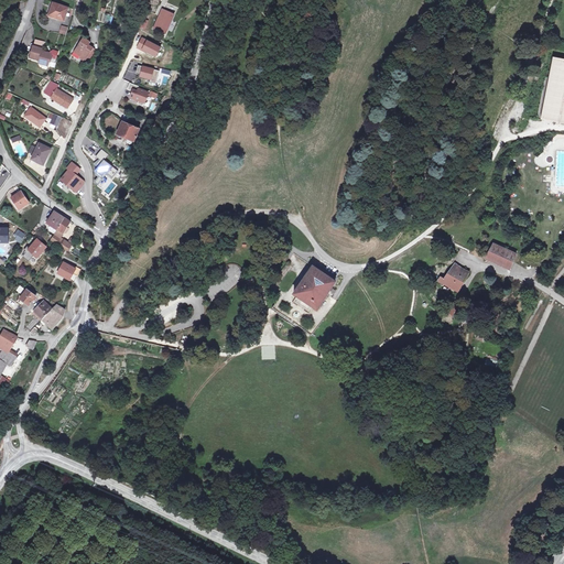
[(64,21),(69,8),(54,2),(50,14),(58,18),(58,19),(64,21)]
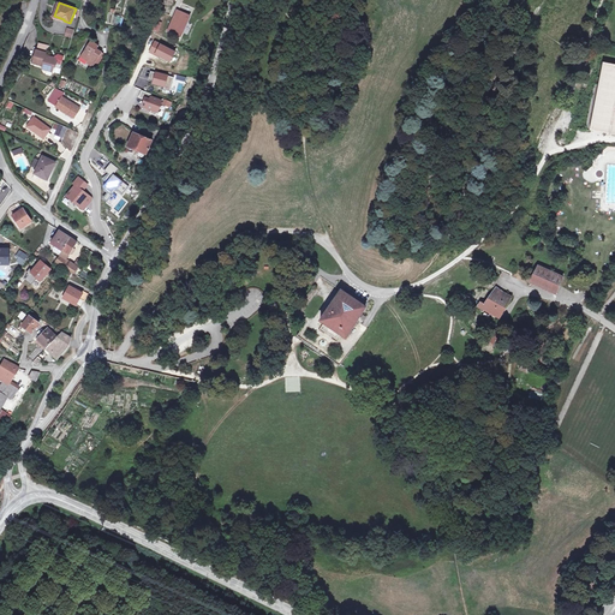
[(178,11),(168,31),(180,36),(183,30),(185,24),(189,17),(178,11)]
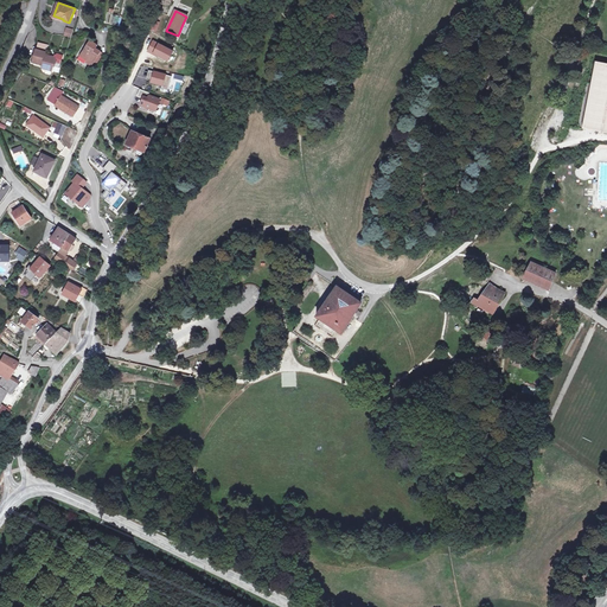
[(117,25),(120,18),(109,14),(107,21),(117,25)]
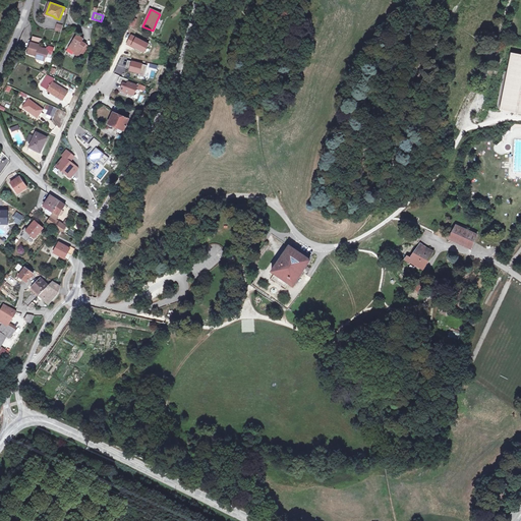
[(87,45),(82,42),(83,39),(77,35),(68,48),(74,52),(73,53),(77,56),(80,52),(81,53),(87,45)]
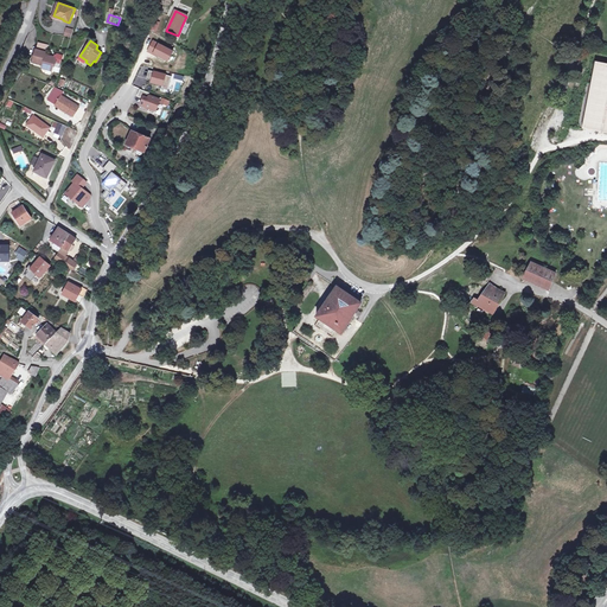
[(168,62),(173,49),(151,40),(146,53),(168,62)]
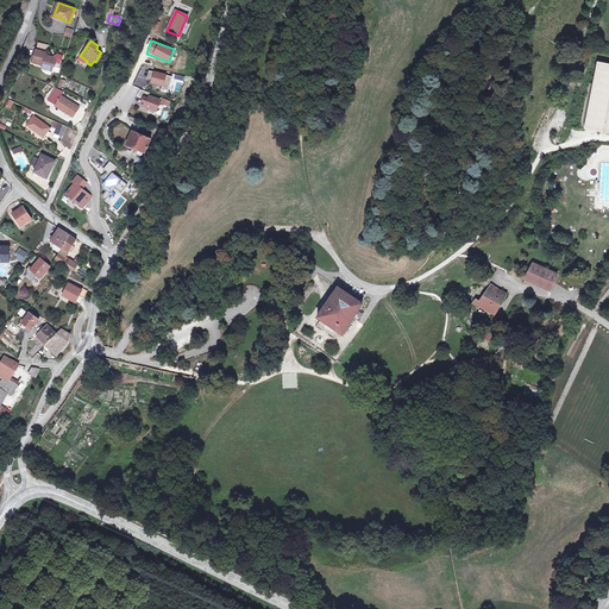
[(46,52),(49,45),(38,42),(35,54),(39,51),(46,52)]
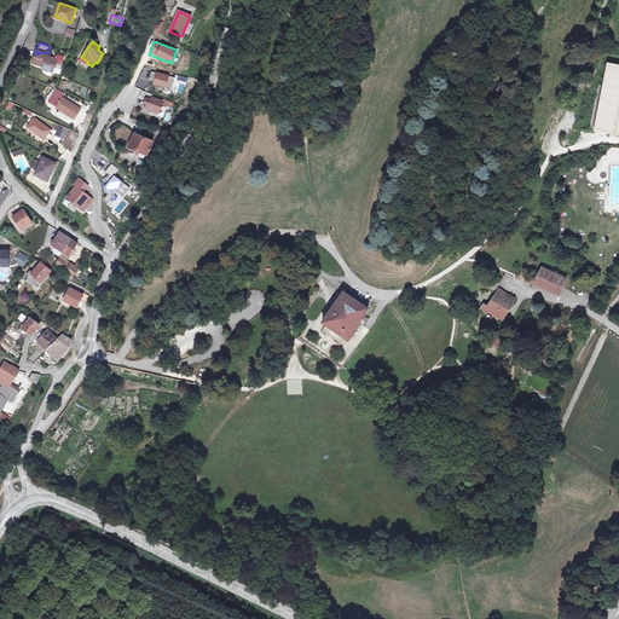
[(56,68),(57,63),(62,64),(64,57),(59,55),(56,57),(56,58),(46,56),(47,53),(40,52),(35,55),(33,63),(46,67),(45,70),(53,73),(55,68),(56,68)]
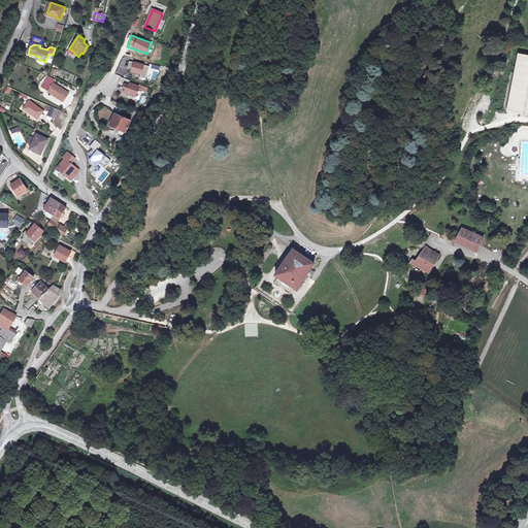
[(83,59),(91,46),(88,45),(83,54),(81,53),(78,57),(83,59)]
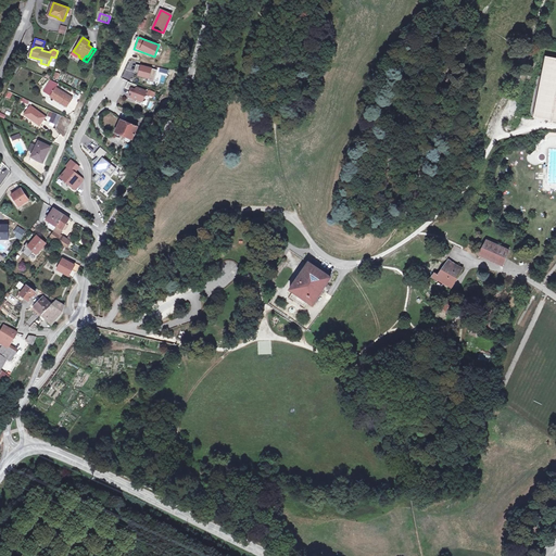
[(555,58),(545,57),(541,77),(533,117),(555,122),(555,58)]
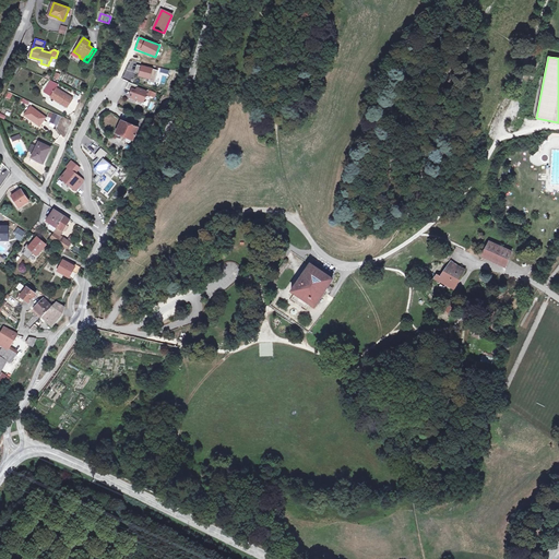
[(140,74),(142,74),(142,76),(147,78),(146,81),(155,83),(158,70),(137,64),(134,72),(140,74)]
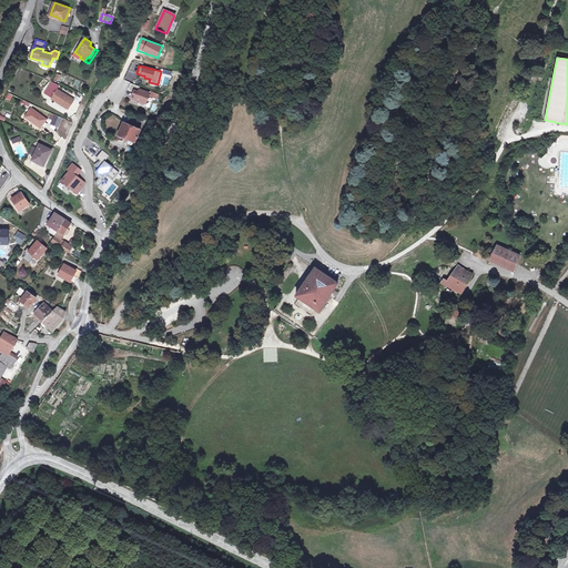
[(108,84),(107,83),(110,78),(101,78),(97,85),(105,89),(108,84)]
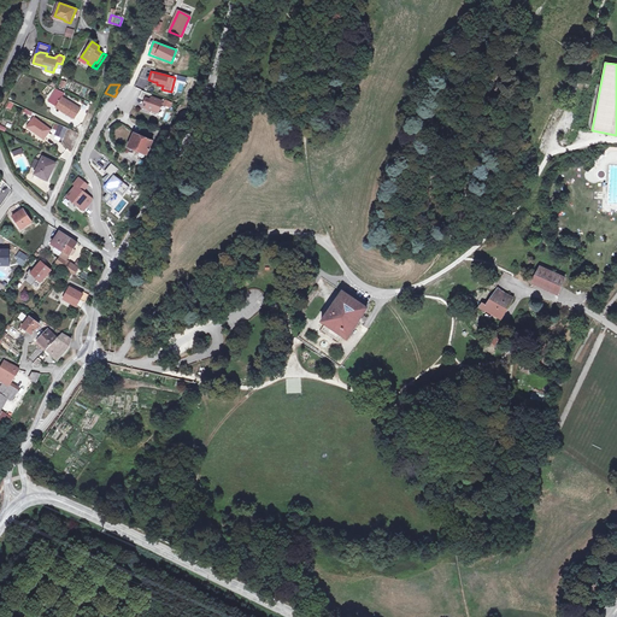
[(592,130),(600,86),(594,84),(586,129),(592,130)]
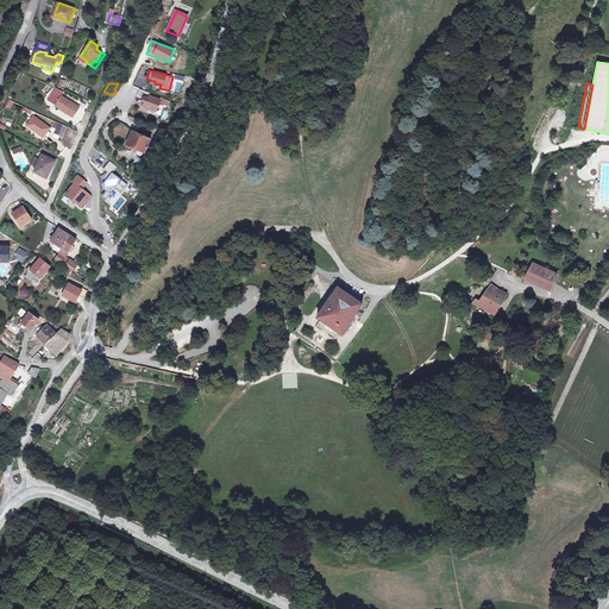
[(80,107),(62,96),(64,93),(56,88),(49,100),(56,105),(56,106),(73,117),(80,107)]
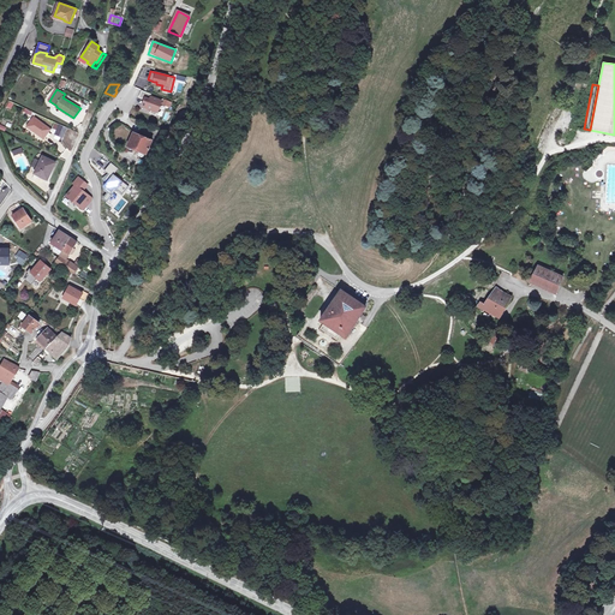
[(156,114),(161,101),(150,97),(151,94),(142,90),(139,97),(145,100),(143,106),(151,109),(150,112),(156,114)]
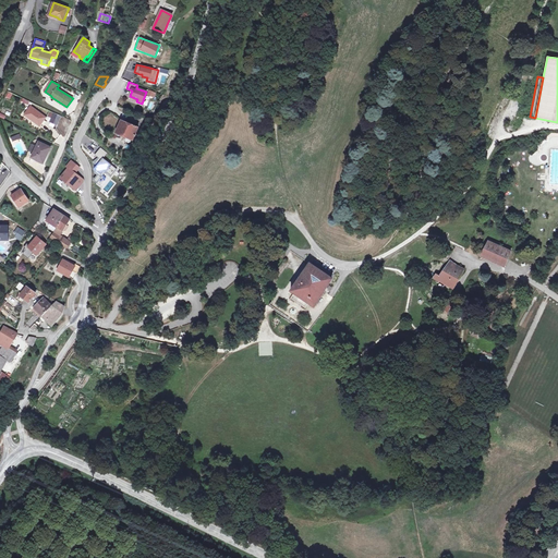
[(46,118),(31,107),(25,114),(39,125),(41,123),(44,120),(46,118)]
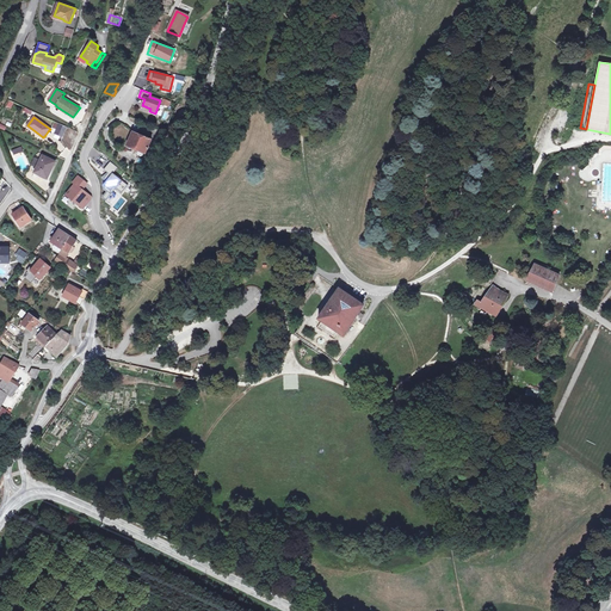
[(62,137),(67,127),(60,123),(56,130),(55,134),(62,137)]
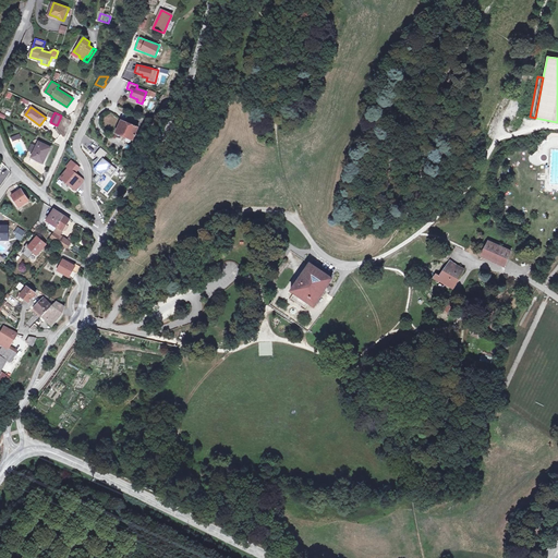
[(133,141),(138,128),(121,120),(116,133),(126,137),(126,140),(126,142),(129,143),(131,142),(132,140),(133,141)]
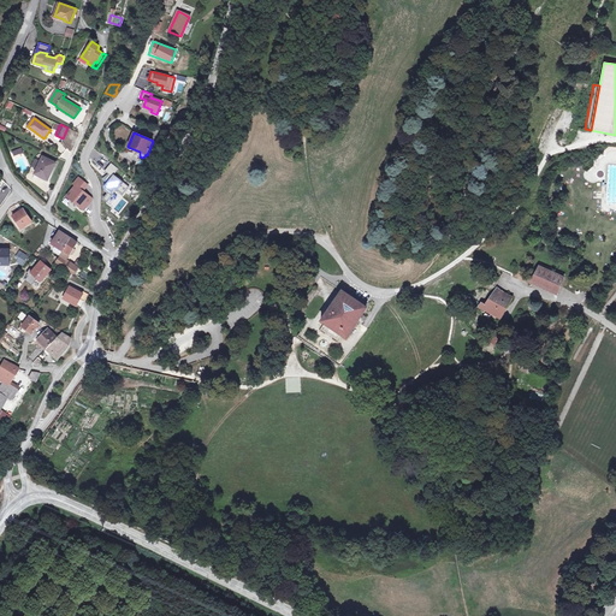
[(48,181),(55,163),(43,157),(41,161),(37,170),(35,173),(48,181)]
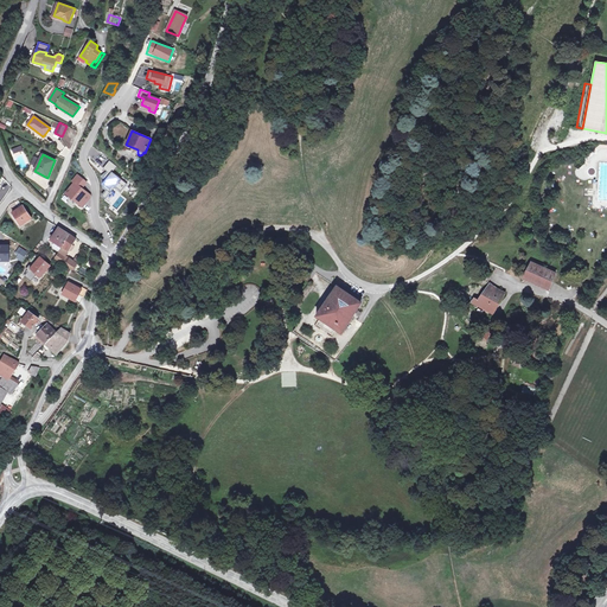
[(37,167),(40,159),(34,157),(31,164),(37,167)]
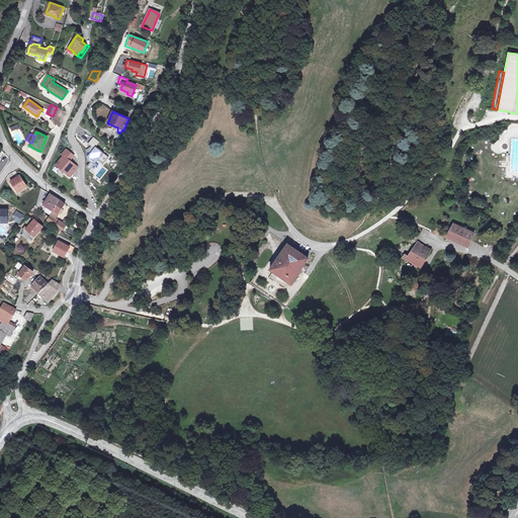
[(94,148),(99,142),(93,137),(88,144),(94,148)]
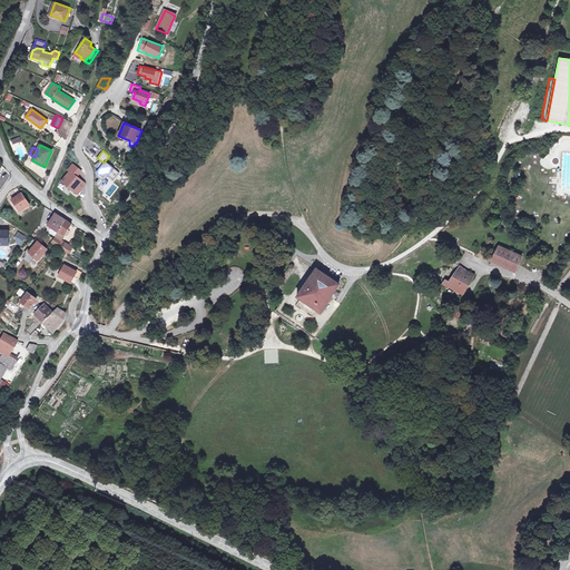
[(119,173),(100,159),(95,167),(99,169),(96,174),(101,178),(97,184),(99,186),(105,178),(111,183),(119,173)]
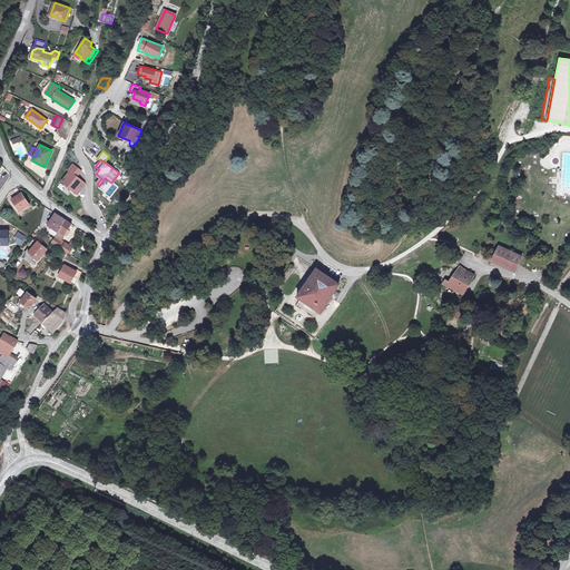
[(70,172),(62,182),(78,194),(84,187),(84,183),(77,177),(81,172),(74,165),(69,170),(70,172)]
